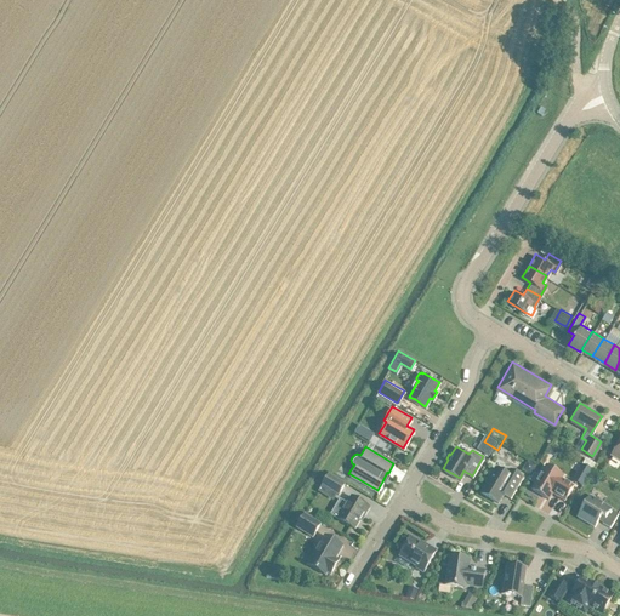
[(582,461),(573,479),(581,484),(591,466),(582,461)]
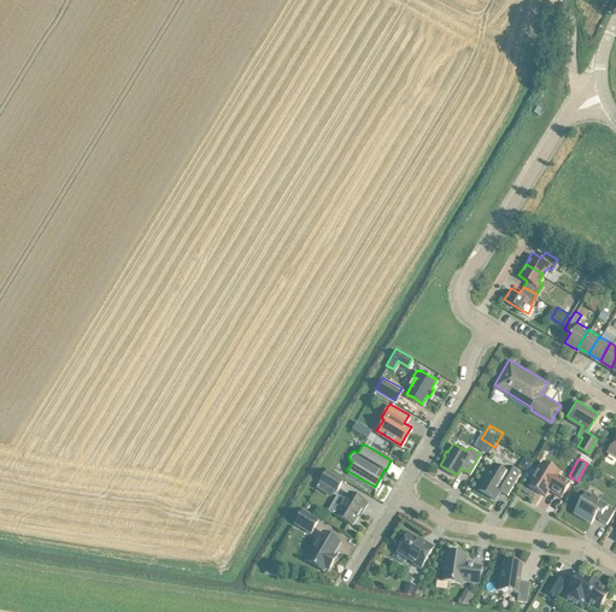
[(561,495),(569,480),(558,474),(559,470),(541,459),(527,484),(545,494),(549,489),(561,495)]
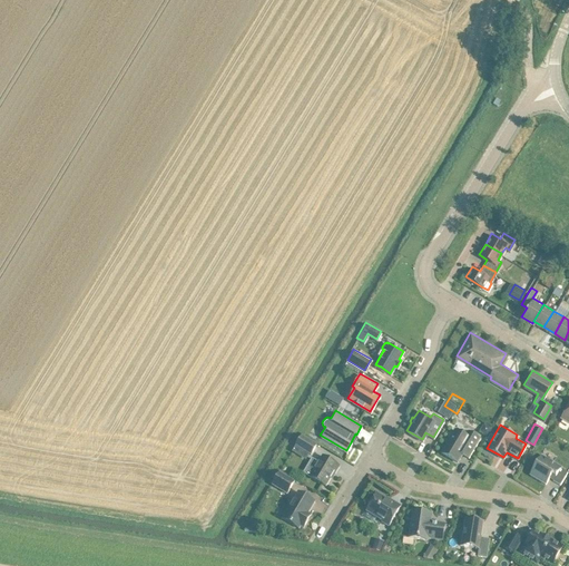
[(464,432),(453,427),(440,450),(457,461),(461,454),(468,457),(480,436),(467,428),(464,432)]
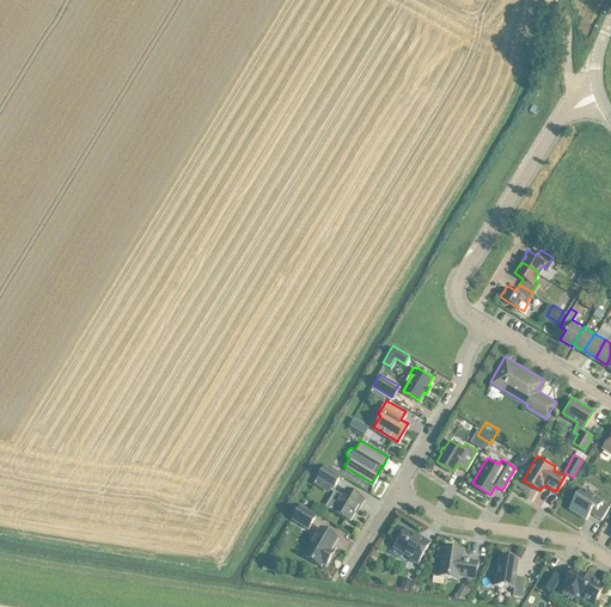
[(333,484),(338,474),(323,464),(316,474),(333,484)]
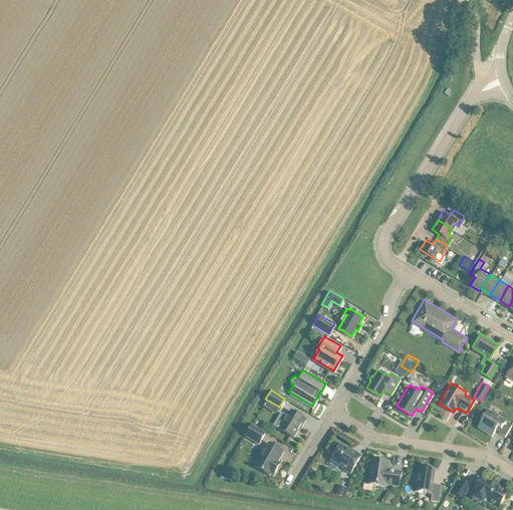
[(280,410),(273,424),(278,427),(284,431),(293,436),(300,423),(301,424),(305,418),(296,413),(290,408),(286,414),(280,410)]
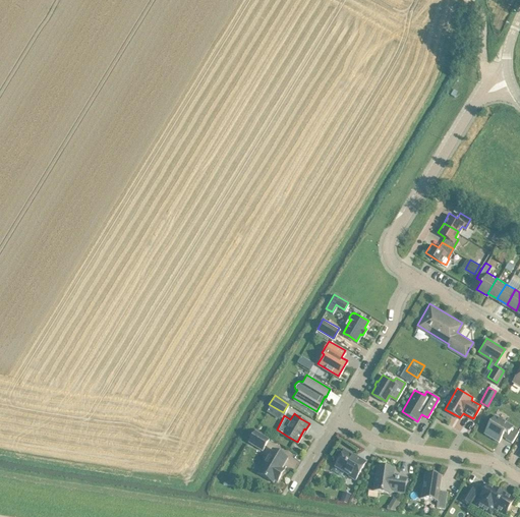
[(511,441),(518,428),(512,425),(512,424),(494,414),(483,432),(498,440),(502,433),(506,435),(505,437),(511,441)]
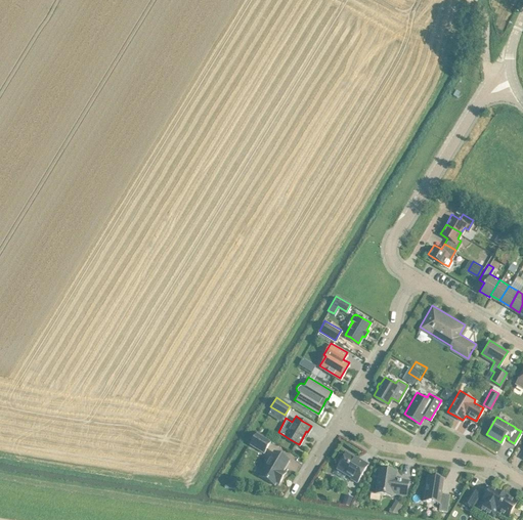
[(265,433),(268,427),(262,423),(258,429),(265,433)]
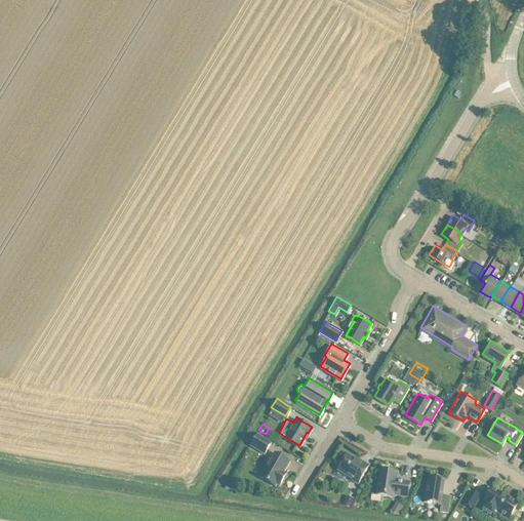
[(264,451),(270,441),(256,432),(249,443),(264,451)]
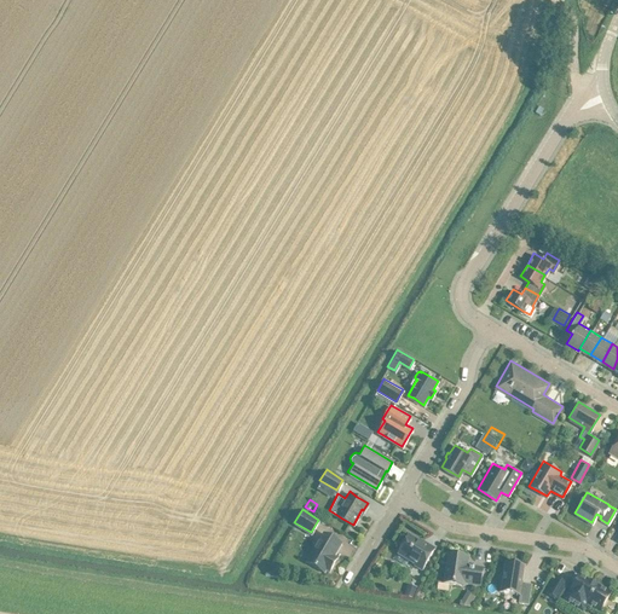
[(328,569),(334,560),(336,555),(334,554),(341,540),(323,531),(305,560),(323,571),(325,567),(328,569)]
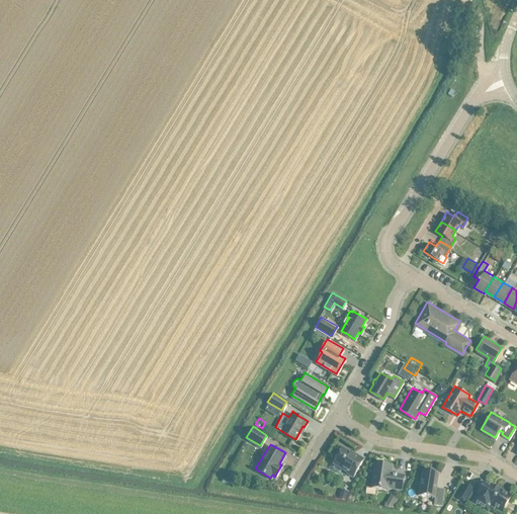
[(333,460),(331,465),(339,470),(342,465),(347,468),(346,472),(352,475),(363,456),(357,453),(355,455),(341,446),(338,451),(337,451),(336,451),(335,454),(336,455),(333,460)]
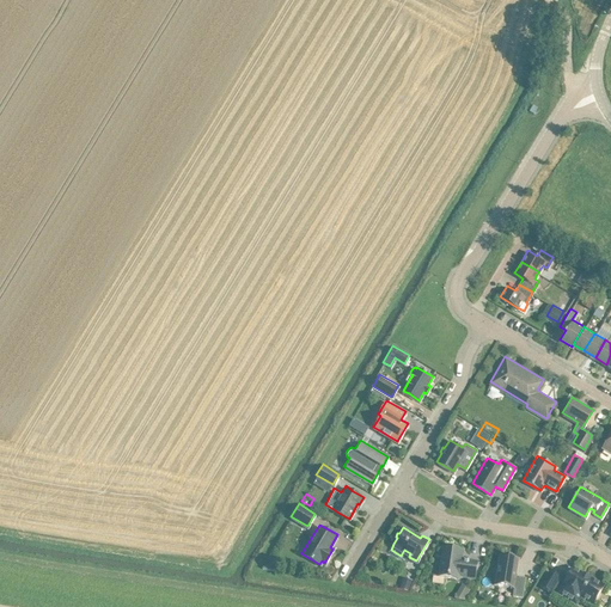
[(475,577),(477,558),(462,556),(463,547),(441,545),(438,574),(459,577),(459,575),(475,577)]
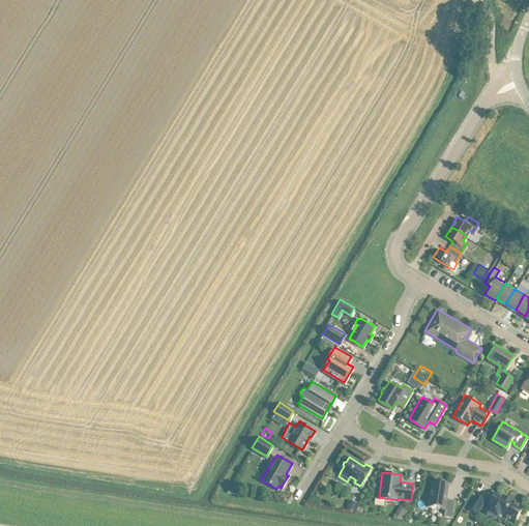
[(451,516),(454,499),(447,498),(449,481),(431,478),(428,505),(444,507),(443,515),(451,516)]
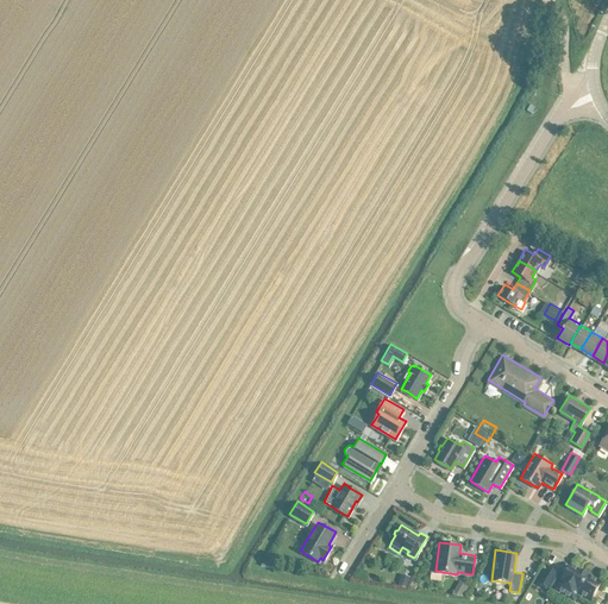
[(267,553),(261,562),(273,565),(267,553)]
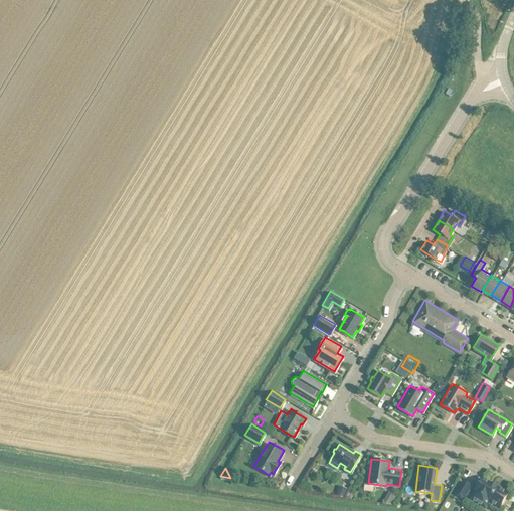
[(507,492),(481,478),(475,489),(470,485),(470,484),(462,480),(455,492),(463,496),(466,492),(471,495),(470,498),(483,505),(487,500),(499,506),(507,492)]
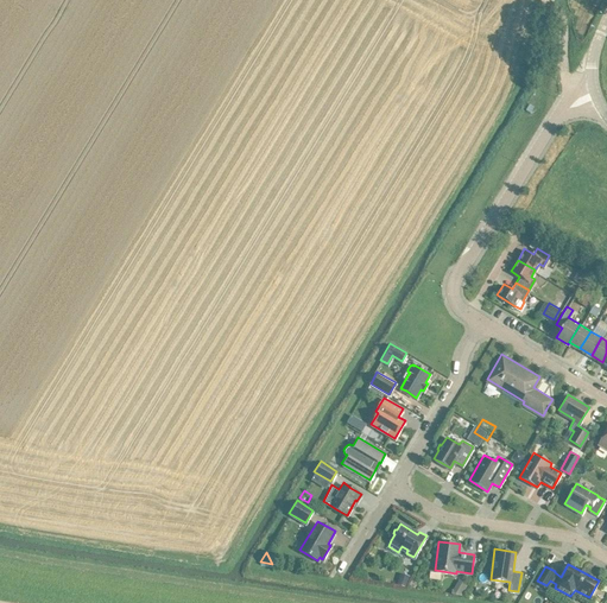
[(465,572),(460,584),(467,586),(470,575),(465,572)]
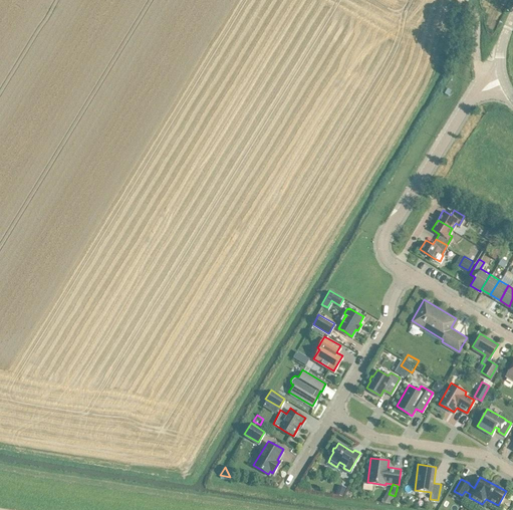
[(337,485),(335,492),(342,494),(344,487),(337,485)]
